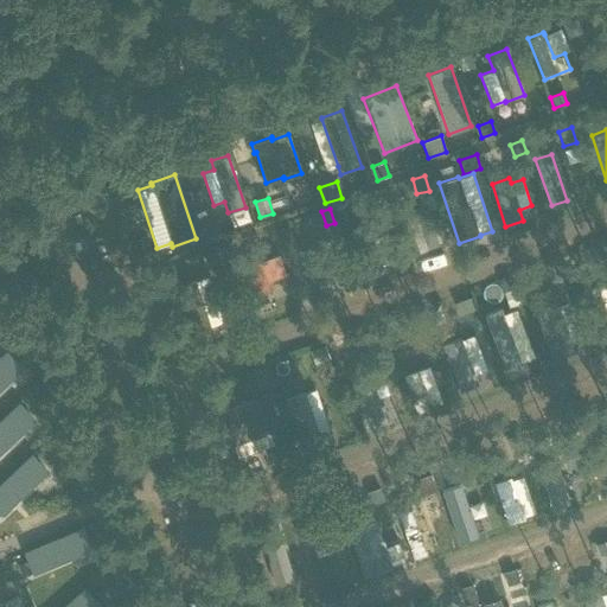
[(439,246),(427,212),(397,222),(410,256),(439,246)]
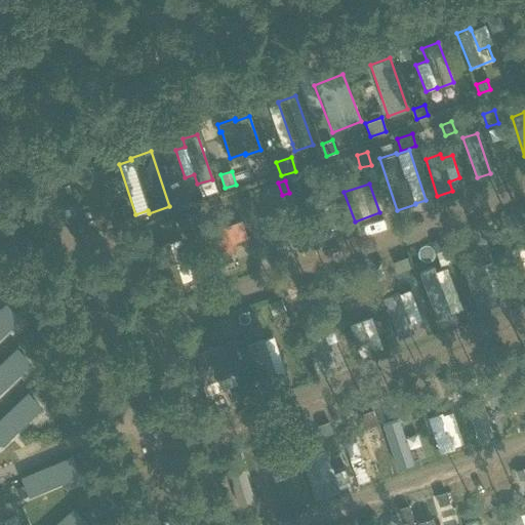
[(188,192),(175,196),(180,210),(193,206),(188,192)]
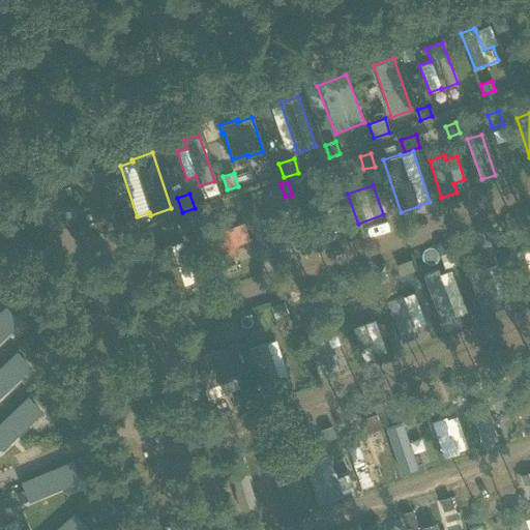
[(252,198),(242,201),(246,213),(256,209),(252,198)]
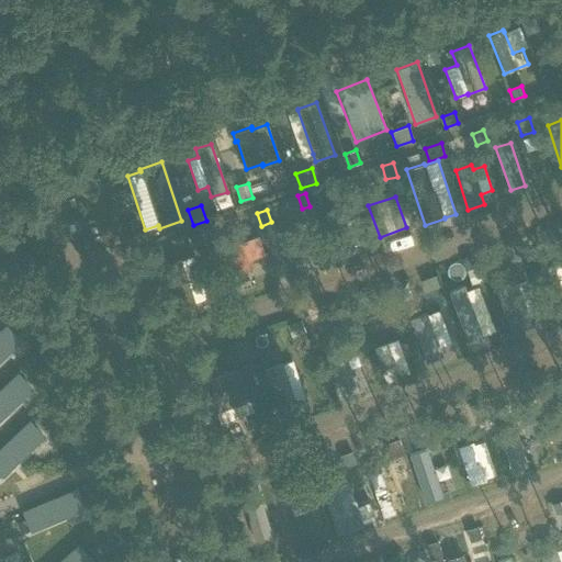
[(353,246),(341,210),(325,214),(339,257),(355,251),(353,246)]
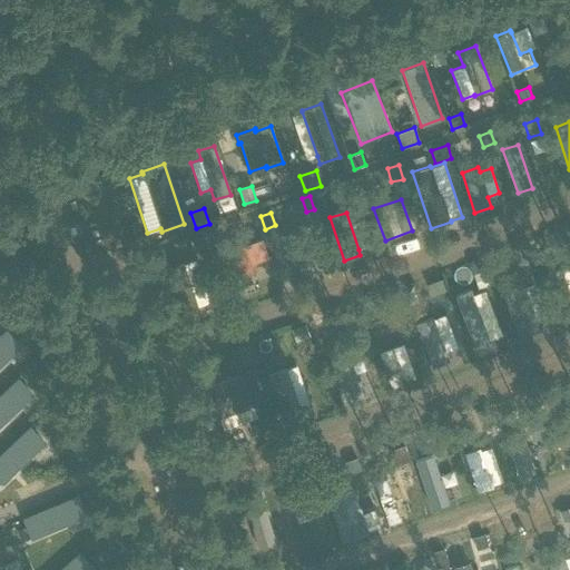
[(136,222),(121,226),(127,243),(141,237),(136,222)]
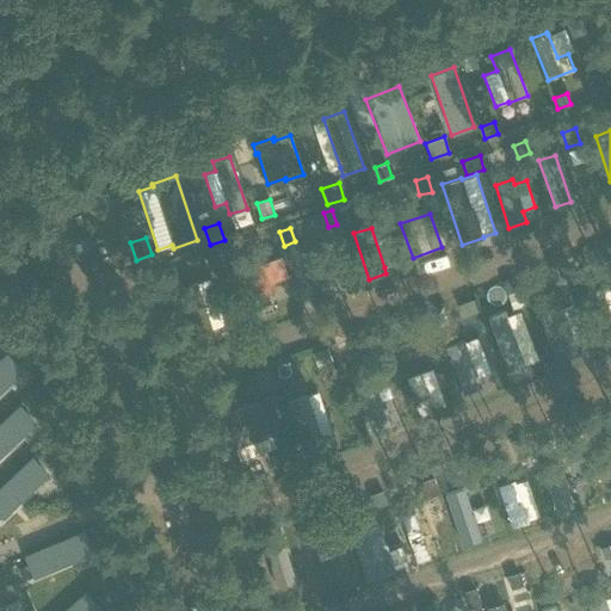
[(218,252),(204,257),(208,267),(222,261),(218,252)]
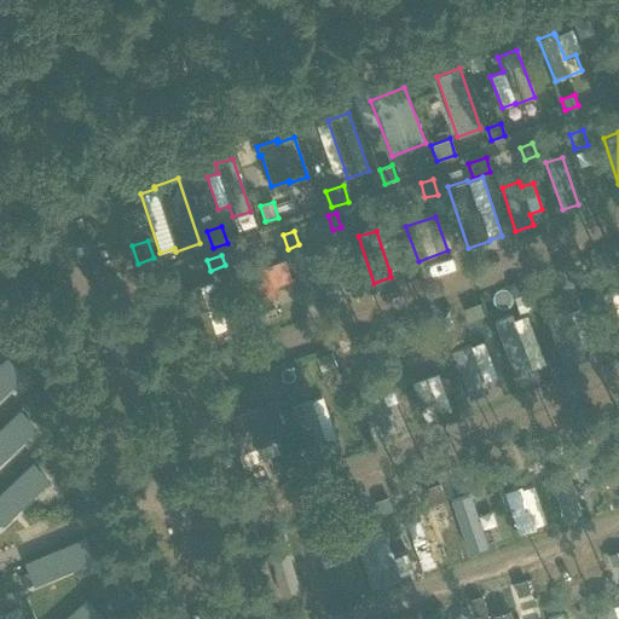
[(272,287),(291,281),(284,259),(247,272),(256,300),(275,294),(272,287)]
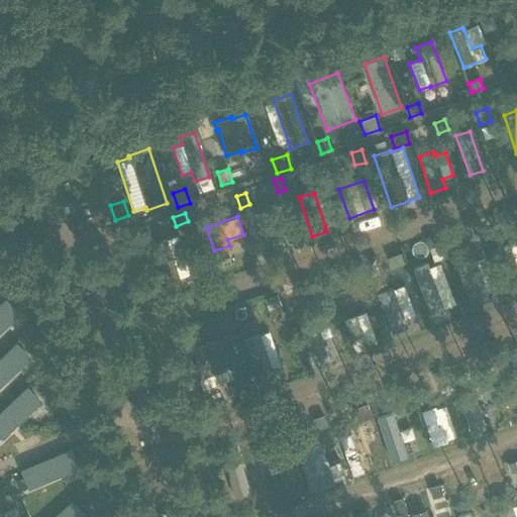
[(477,222),(464,226),(470,239),(482,235),(477,222)]
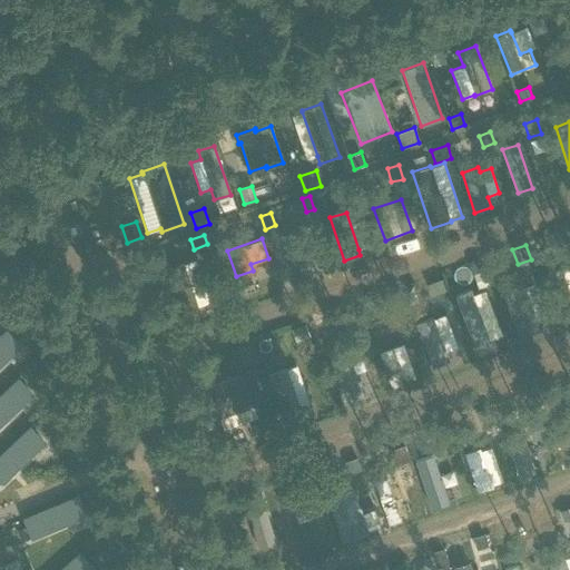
[(483,258),(469,263),(472,274),(487,269),(483,258)]
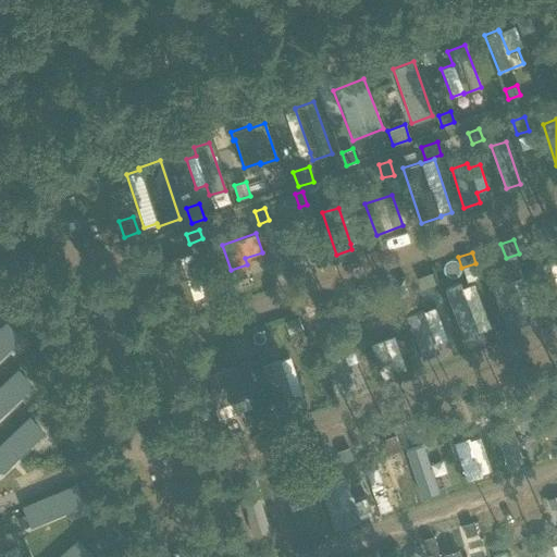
[(193,300),(178,258),(178,257),(164,262),(178,306),(193,300)]
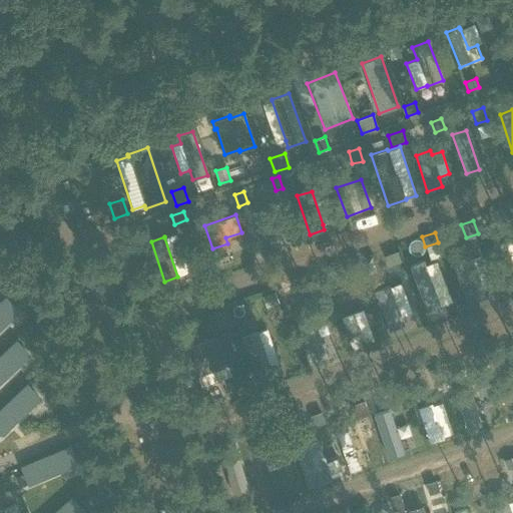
[(512,264),(505,241),(490,246),(503,284),(512,280),(512,264)]
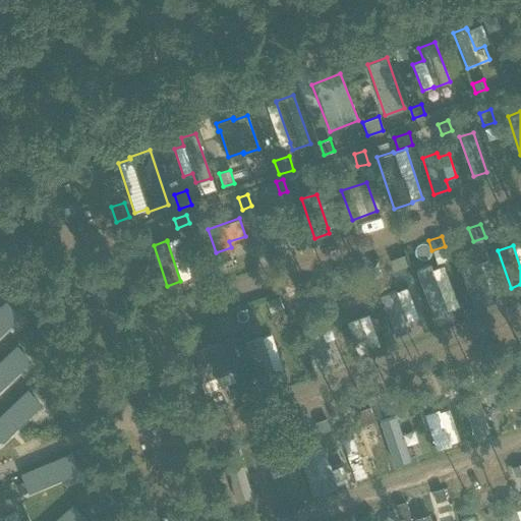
[(489,293),(478,263),(472,246),(453,253),(473,308),(493,301),(489,293)]
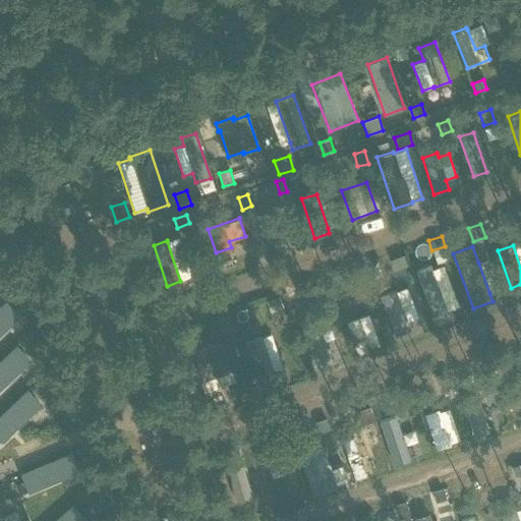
[(403,255),(391,261),(395,271),(407,266),(403,255)]
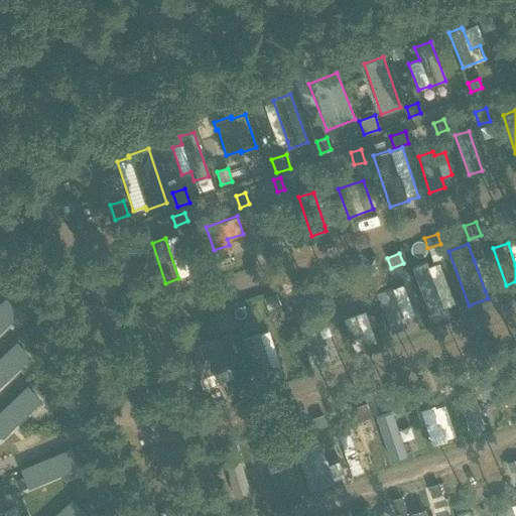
[(0,261),(0,279),(9,272),(0,261)]
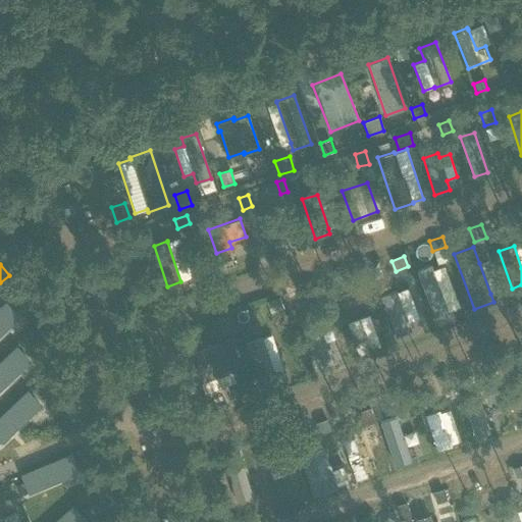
[(448,311),(433,270),(431,265),(416,271),(433,317),(449,312),(448,311)]
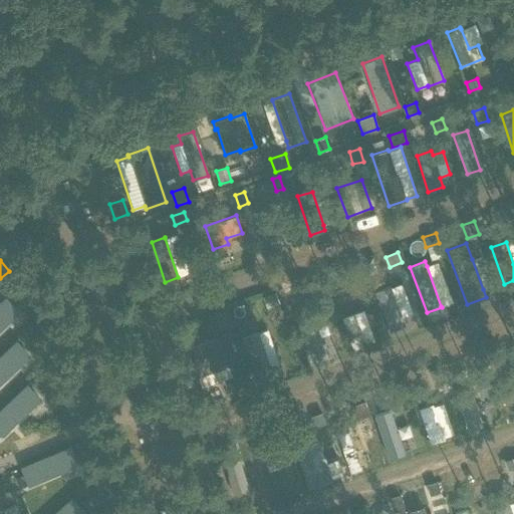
[(353,265),(336,270),(340,283),(357,278),(353,265)]
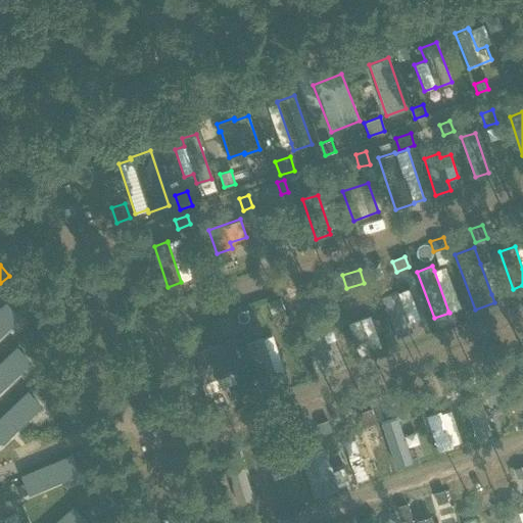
[(324,283),(313,287),(316,297),(328,293),(324,283)]
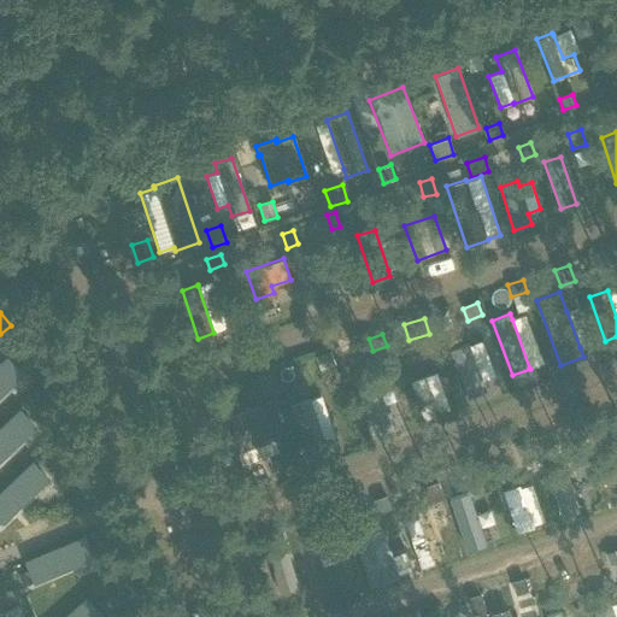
[(482,381),(469,346),(468,344),(450,351),(468,398),(486,391),(482,381)]
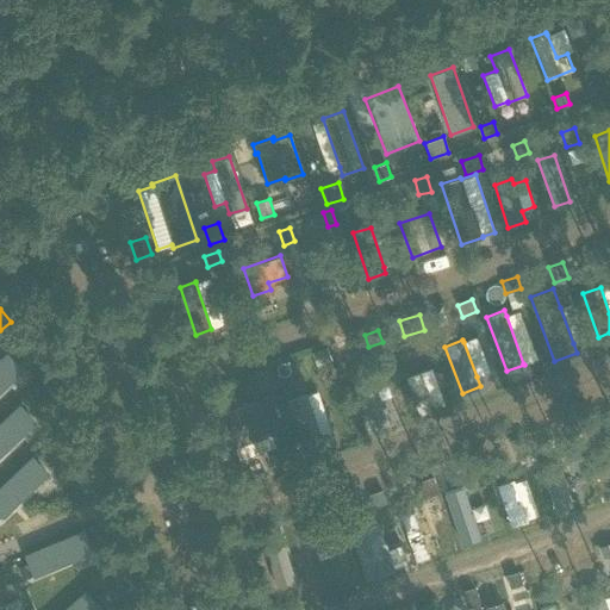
[(329,347),(311,353),(316,367),(334,360),(329,347)]
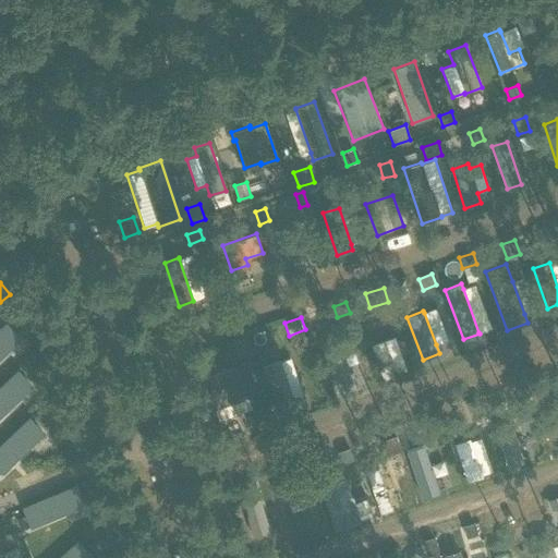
[(5,323),(0,327),(0,359),(21,339),(5,323)]
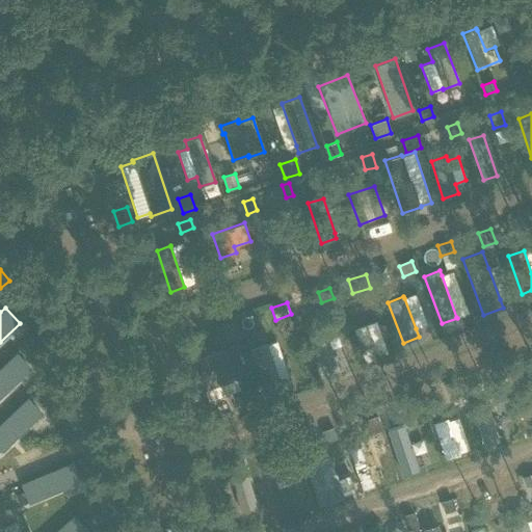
[(229,324),(217,327),(219,337),(231,334),(229,324)]
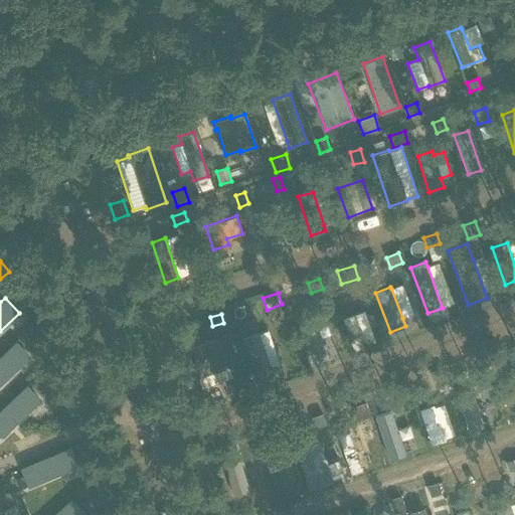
[(365,345),(354,315),(342,319),(353,351),(365,347),(365,345)]
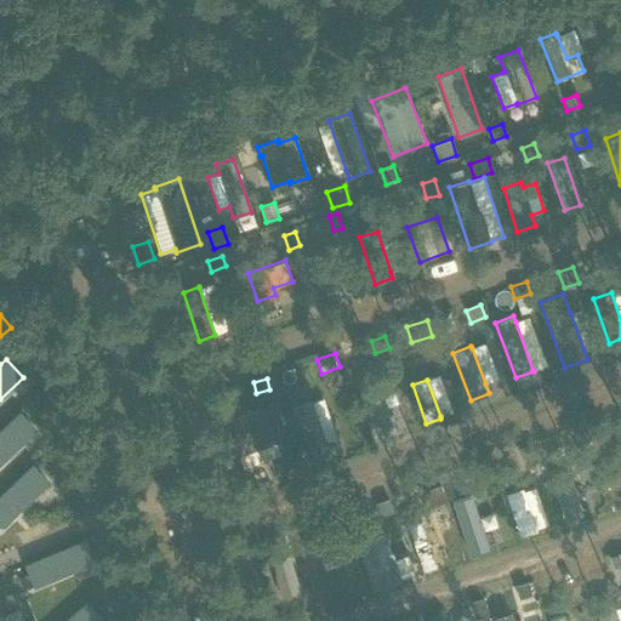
[(386,408),(377,381),(359,387),(376,438),(394,432),(386,408)]
